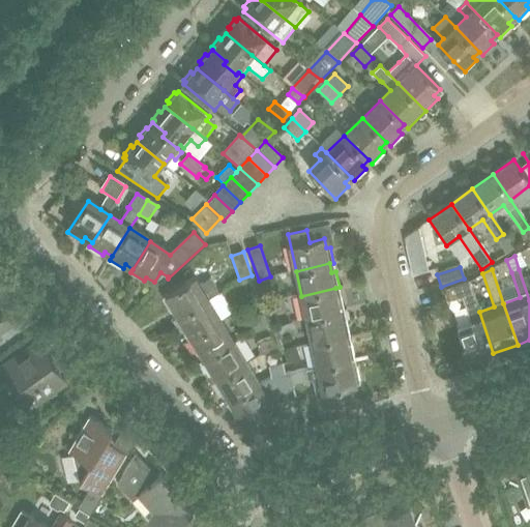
[(529,275),(523,279),(520,269),(519,269),(529,300),(529,275)]
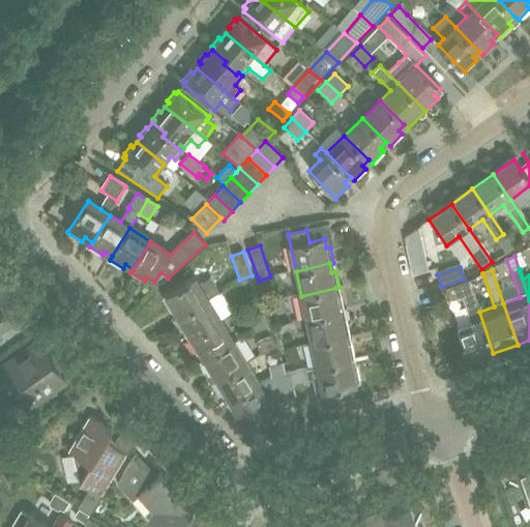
[(275,274),(270,276),(259,281),(263,293),(280,287),(275,274)]
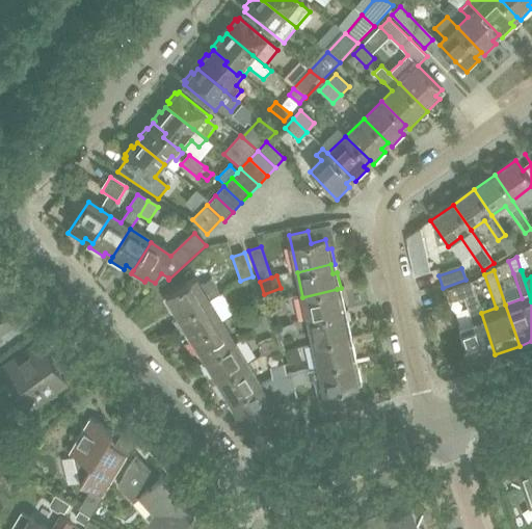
[(174,313),(179,320),(208,302),(220,295),(211,280),(198,287),(194,281),(161,300),(170,315),(174,313)]
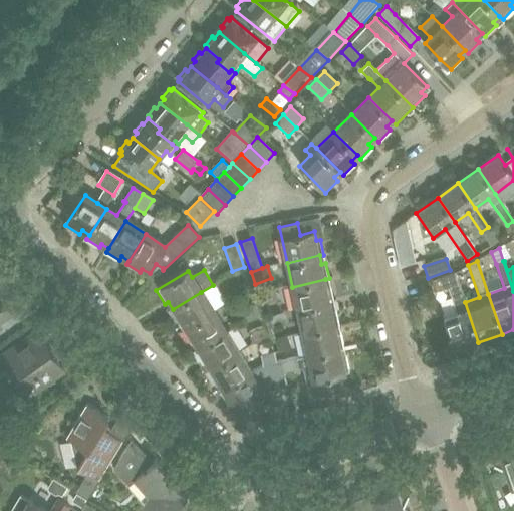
[(435,295),(450,290),(459,287),(455,275),(430,283),(435,295)]
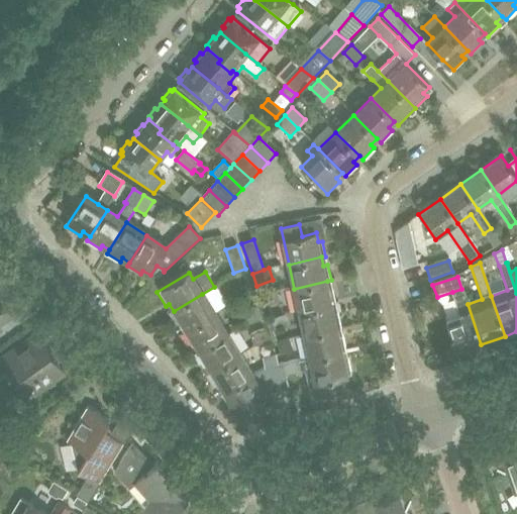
[(299,312),(332,304),(336,303),(333,289),(329,290),(327,281),(294,289),(299,312)]
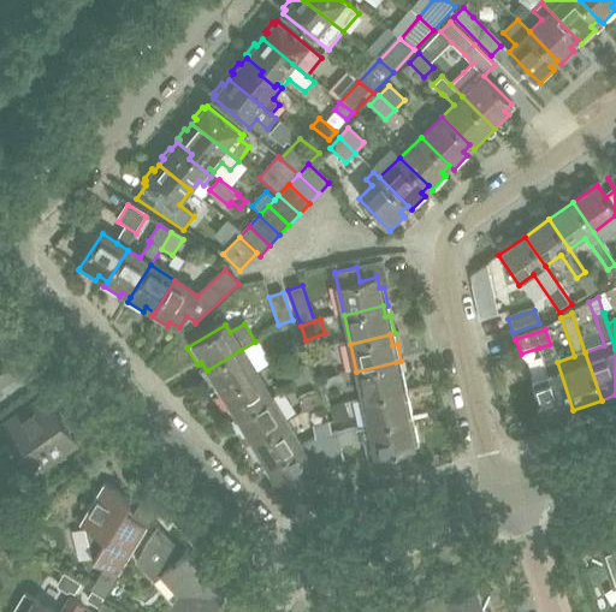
[(298,337),(278,344),(283,357),(303,350),(298,337)]
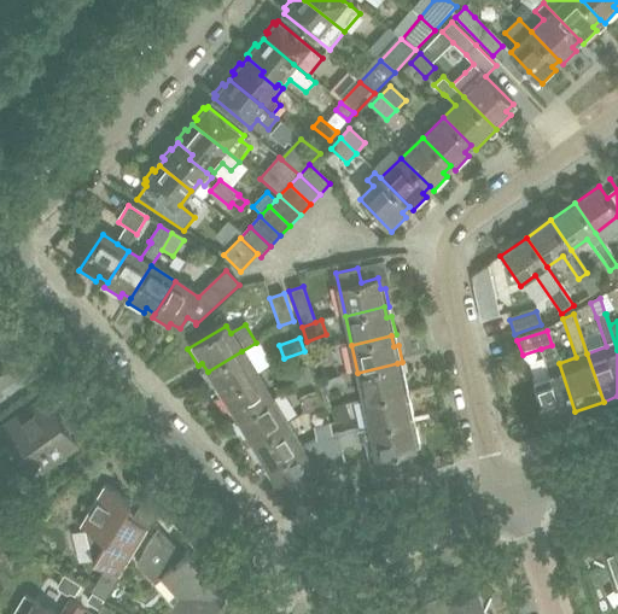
[(547,421),(575,411),(559,363),(552,345),(541,349),(551,378),(535,384),(547,421)]
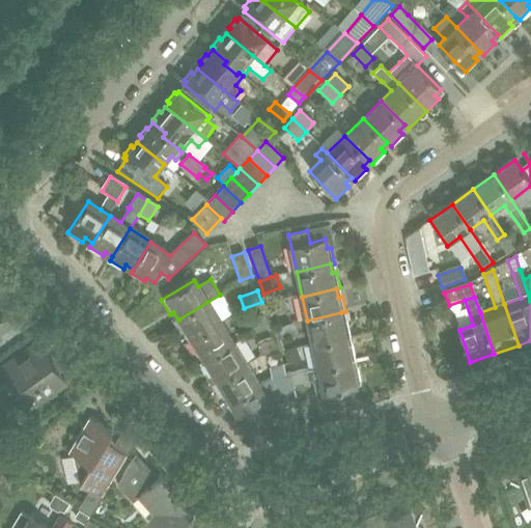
[(284,299),(268,304),(272,316),(288,311),(284,299)]
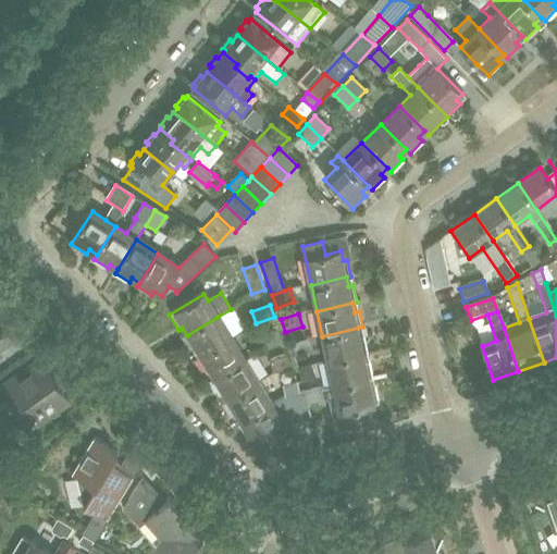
[(218,317),(187,335),(184,337),(192,352),(196,349),(201,358),(232,339),(218,317)]
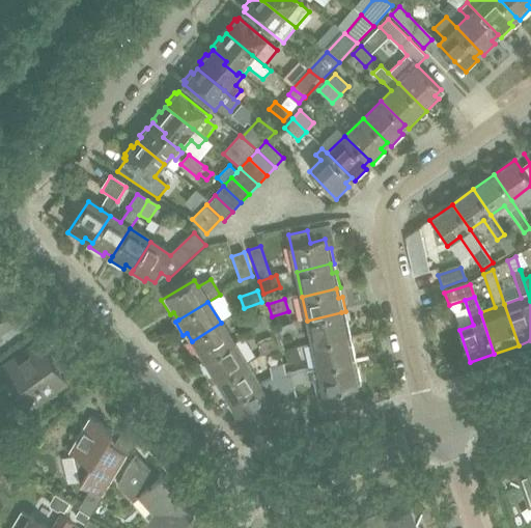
[(0,332),(12,323),(0,305),(0,332)]
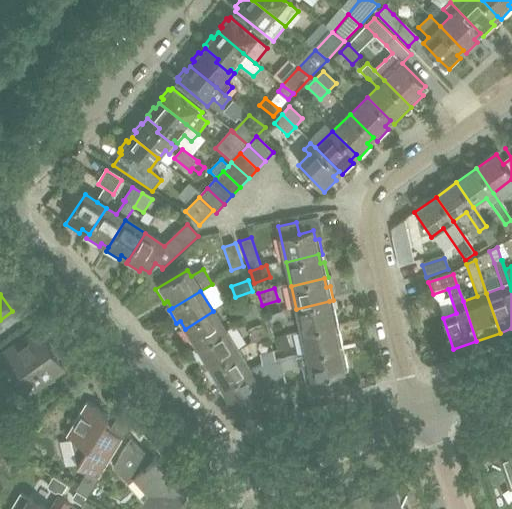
[(331,309),(329,301),(296,309),(301,332),(335,324),(338,323),(335,309),(331,309)]
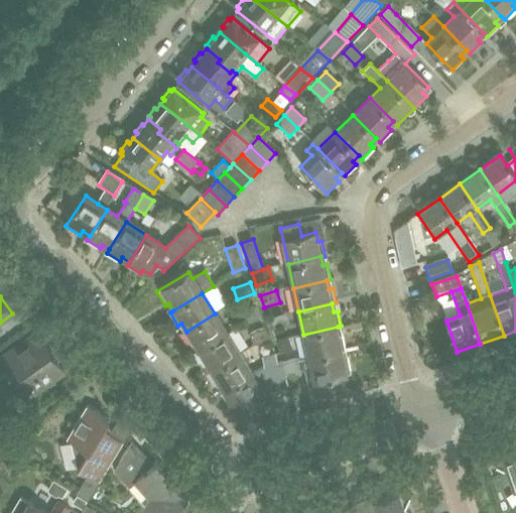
[(241,311),(245,323),(263,316),(259,305),(241,311)]
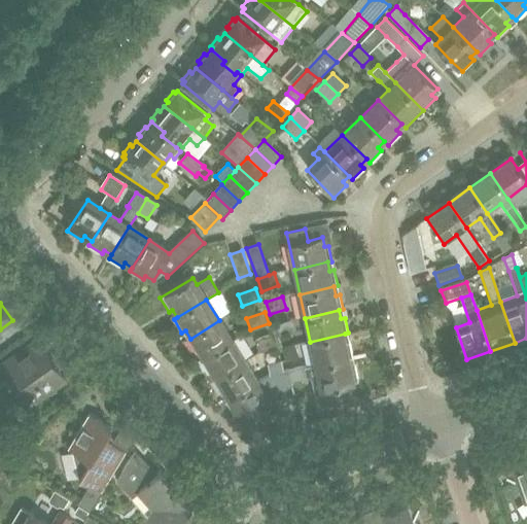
[(219,320),(190,339),(187,341),(196,354),(199,352),(204,359),(233,342),(219,320)]
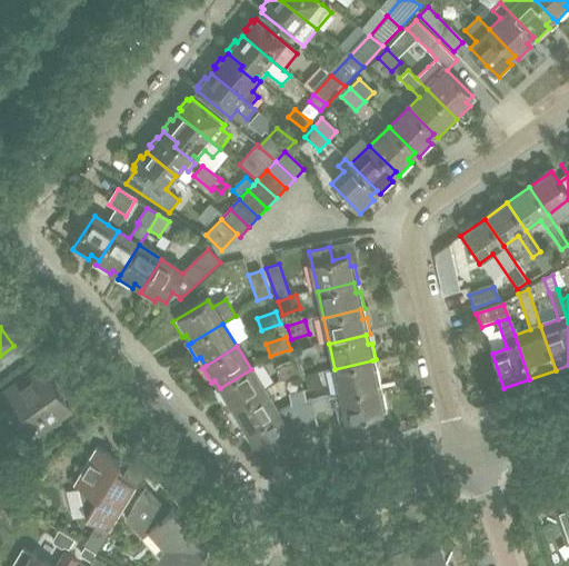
[(315,346),(306,349),(297,355),(300,365),(318,358),(315,346)]
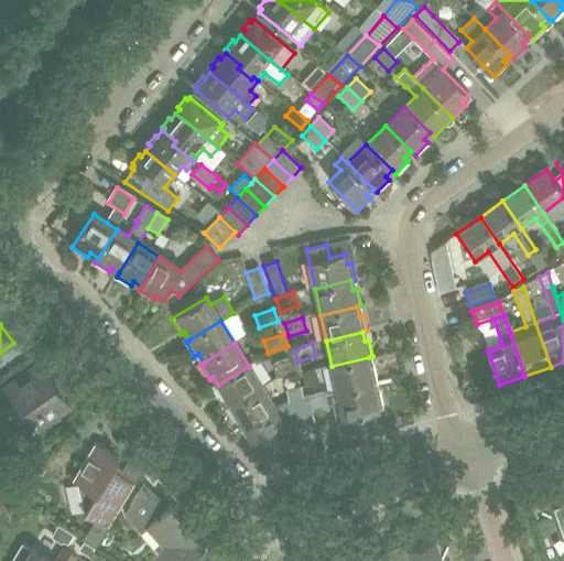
[(369,357),(332,366),(338,392),(375,385),(379,384),(375,367),(371,367),(369,357)]
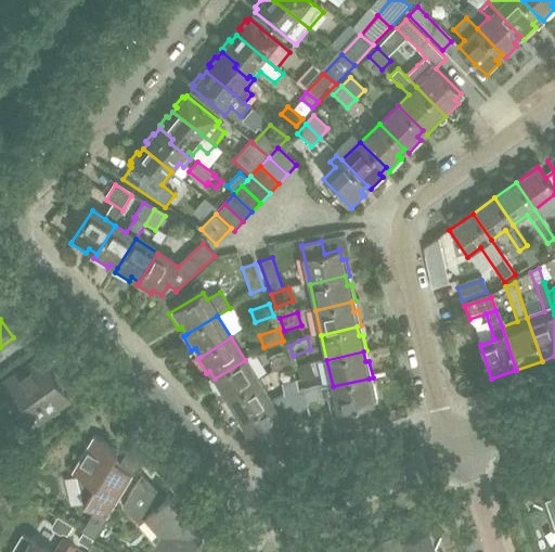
[(288,354),(269,360),(272,372),(292,366),(288,354)]
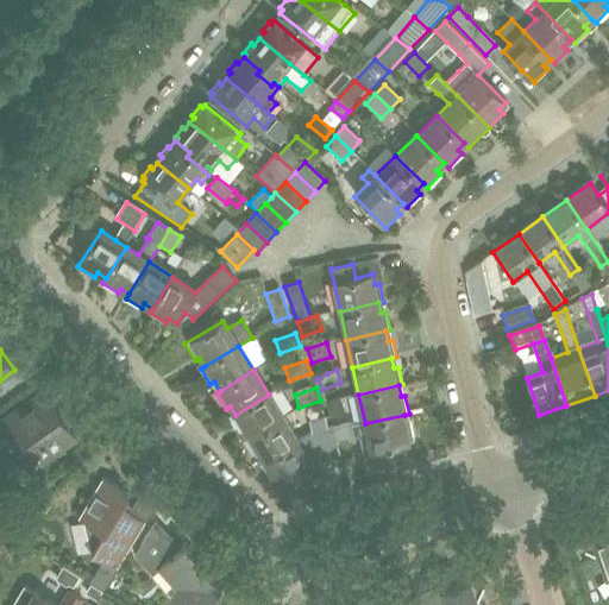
[(245,430),(250,439),(283,418),(269,395),(236,415),(231,417),(242,433),(245,430)]
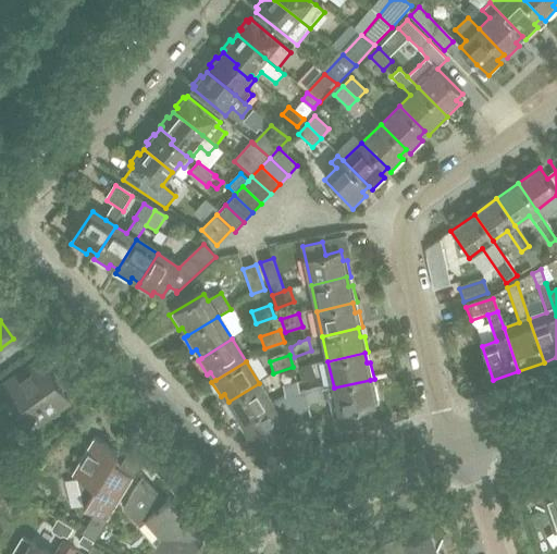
[(312,365),(298,370),(302,381),(317,377),(312,365)]
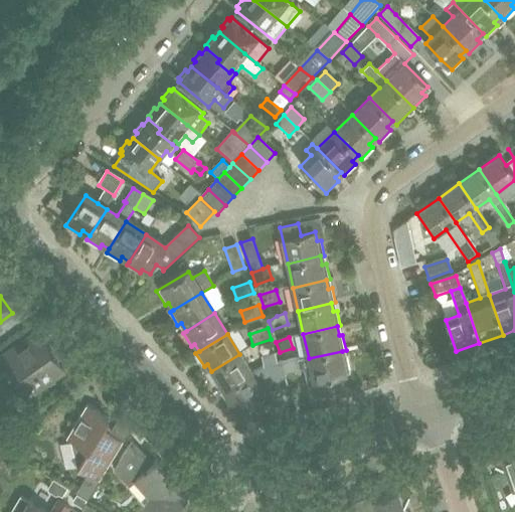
[(15,388),(20,384),(29,398),(63,373),(55,362),(58,359),(52,350),(49,352),(44,346),(34,353),(26,341),(1,358),(10,372),(6,375),(15,388)]
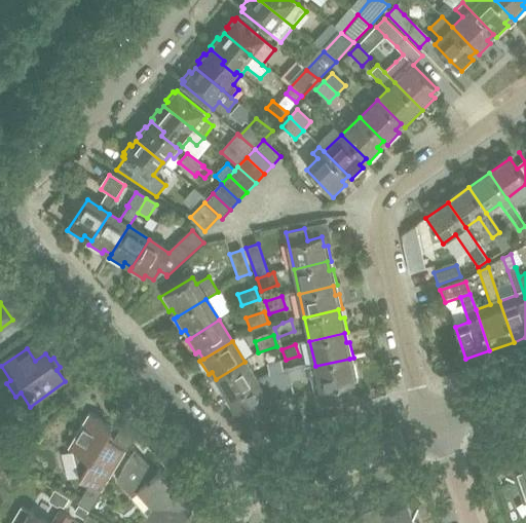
[(351,367),(349,359),(315,366),(288,372),(291,383),(309,379),(315,407),(349,399),(346,385),(359,382),(354,366),(351,367)]
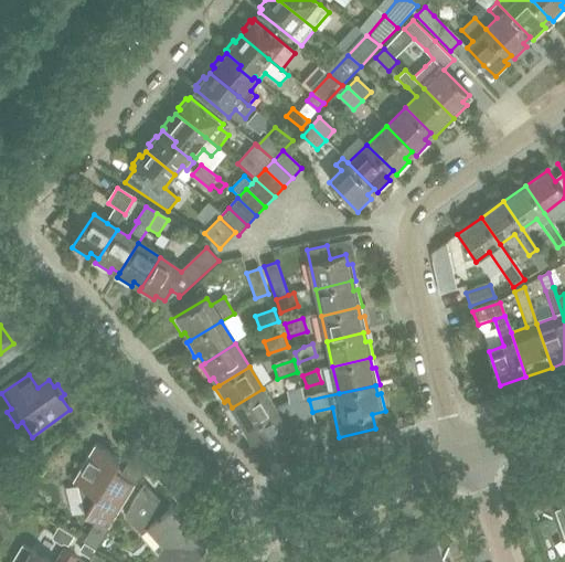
[(263,389),(232,407),(228,410),(237,425),(242,422),(247,430),(277,411),(263,389)]
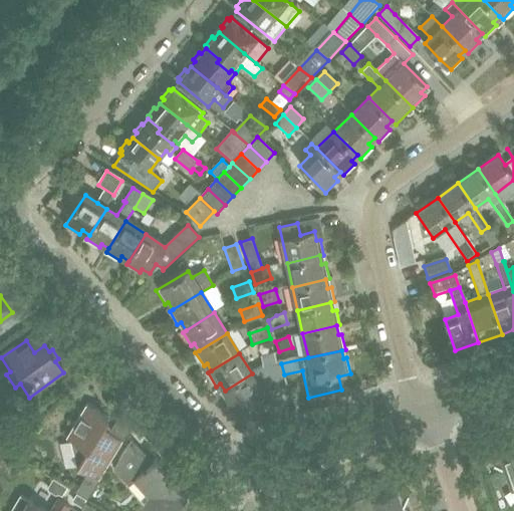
[(264,367),(277,364),(275,353),(261,355),(264,367)]
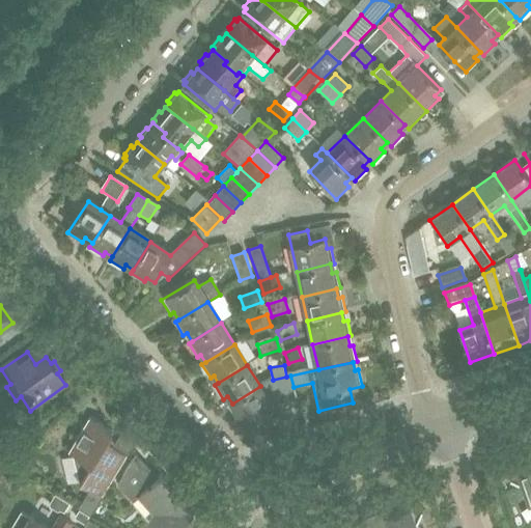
[(242,428),(244,426),(251,437),(272,424),(264,414),(275,408),(273,405),(295,391),(294,387),(290,376),(286,377),(273,380),(260,386),(232,404),(228,407),(242,428)]
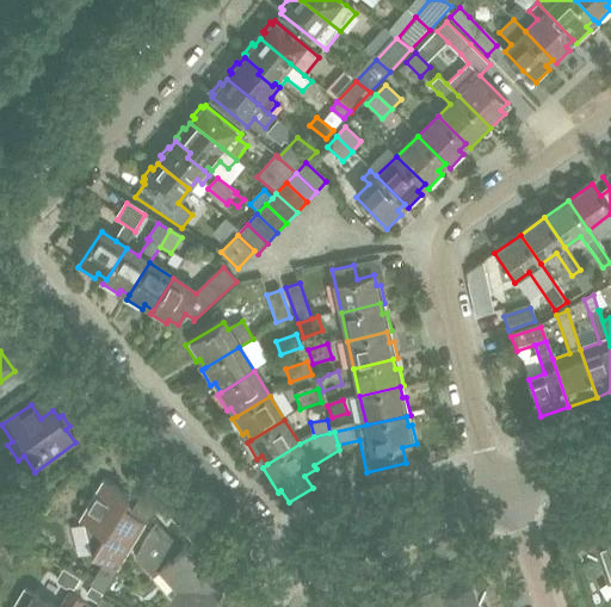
[(130,497),(103,481),(79,520),(84,524),(92,556),(118,571),(146,525),(129,514),(131,512),(123,507),(130,497)]
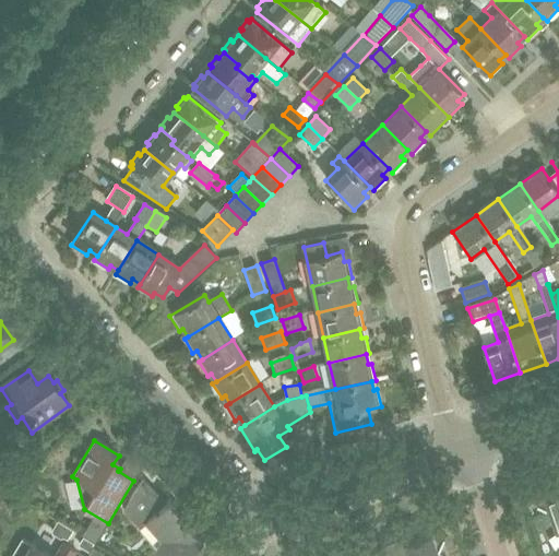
[(199,534),(198,534),(194,531),(197,529),(170,500),(166,505),(156,505),(140,485),(125,511),(141,529),(149,522),(166,541),(158,554),(161,555),(192,555),(201,543),(202,544),(204,544),(205,544),(207,543),(209,542),(210,541),(211,539),(211,536),(210,535),(210,533),(207,532),(206,531),(204,531),(202,531),(201,532),(200,533),(199,534)]
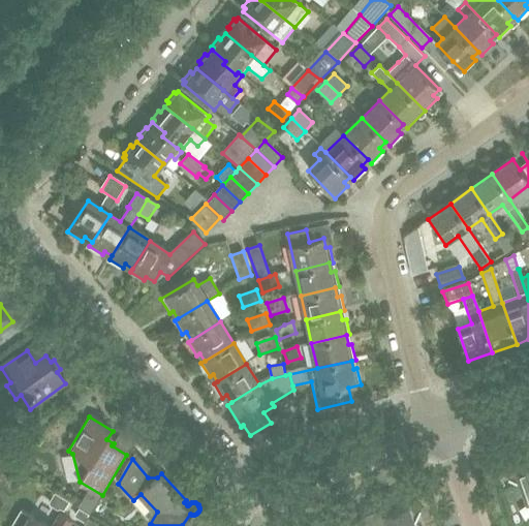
[(0,461),(0,472),(9,478),(14,470),(0,461)]
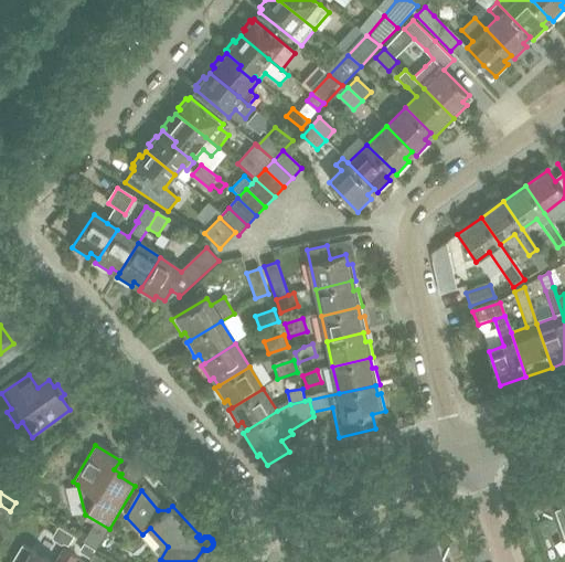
[(564,492),(550,499),(543,512),(556,519),(563,537),(564,536),(564,492)]
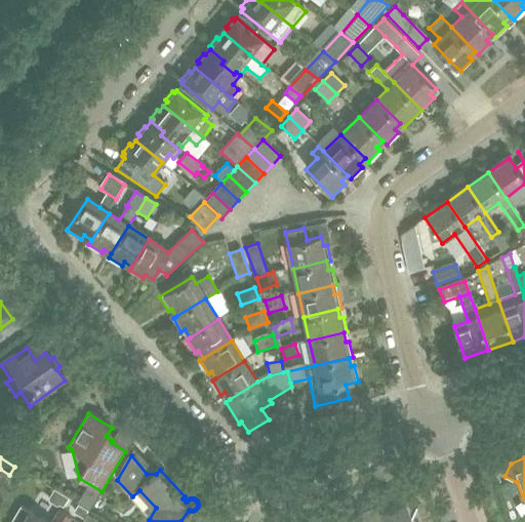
[(412,521),(412,519),(417,507),(405,500),(381,510),(386,521),(412,521)]
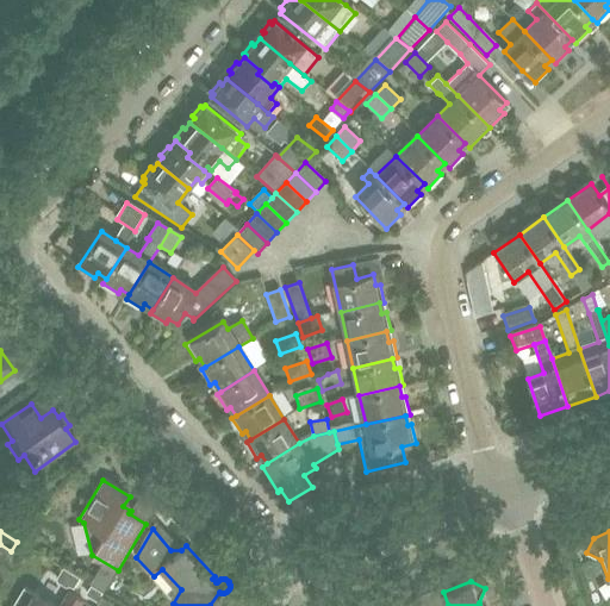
[(86,595),(98,603),(103,594),(91,587),(86,595)]
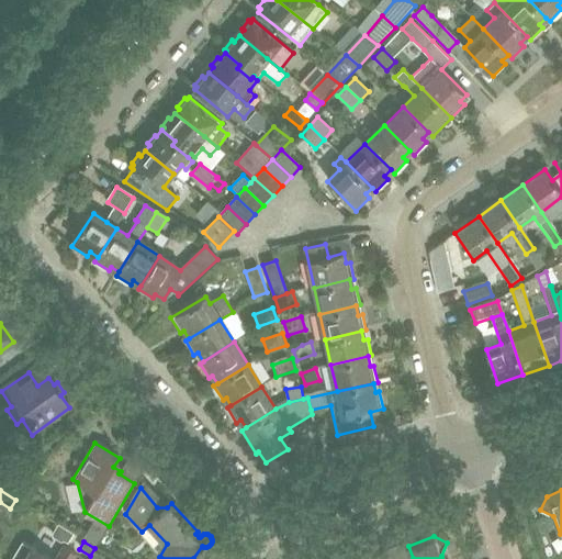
[(74,558),(76,555),(64,547),(57,558),(48,558),(32,549),(31,549),(23,545),(14,558),(74,558)]
